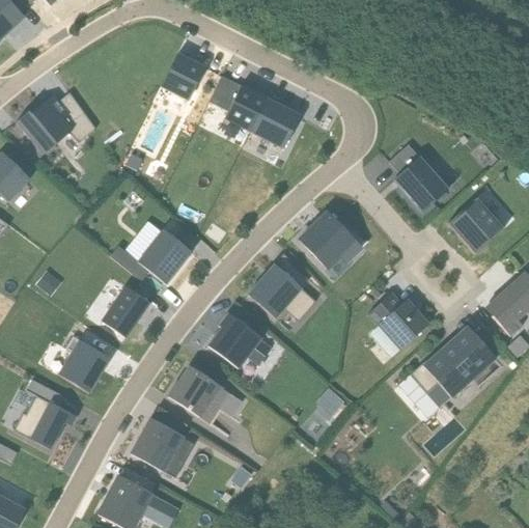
[(0,0),(0,38),(24,16),(8,0),(0,0)]
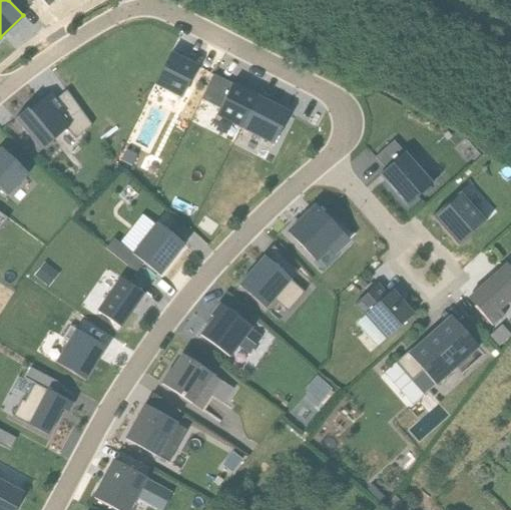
[(171,51),(155,83),(181,96),(197,64),(171,51)]
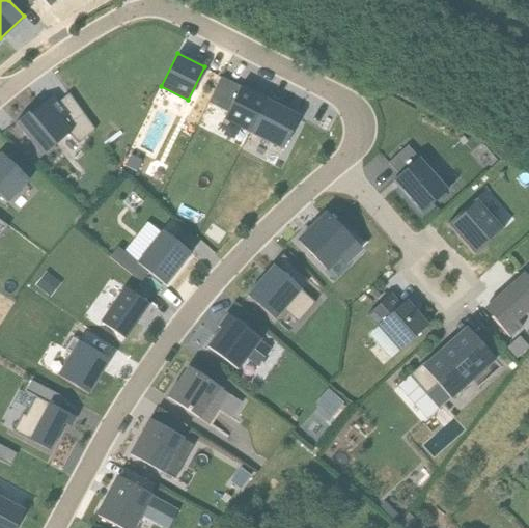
[(76,117),(83,111),(70,92),(58,102),(71,115),(76,117)]
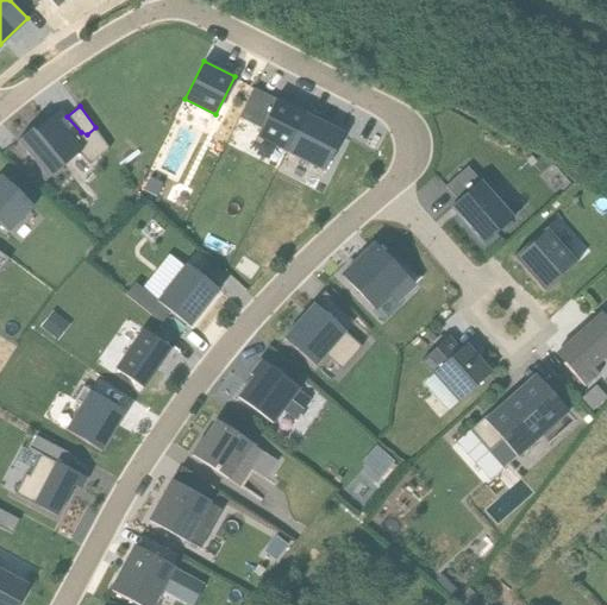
[(81,132),(67,117),(61,108),(36,130),(32,127),(18,139),(50,177),(80,151),(88,162),(110,146),(95,127),(87,134),(81,132)]
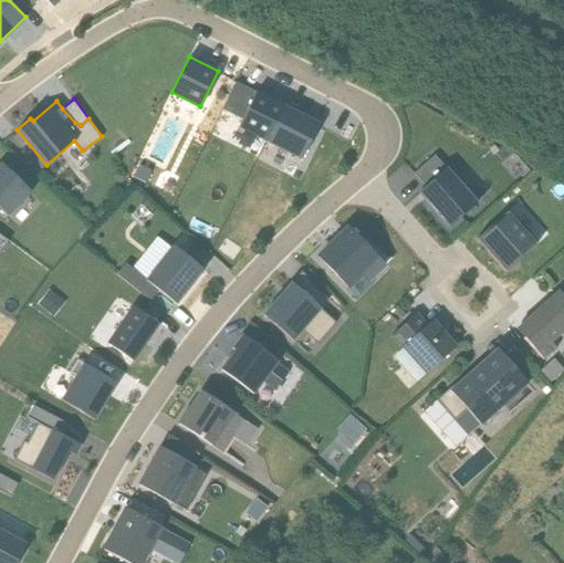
[(267,139),(302,157),(320,122),(284,104),(267,139)]
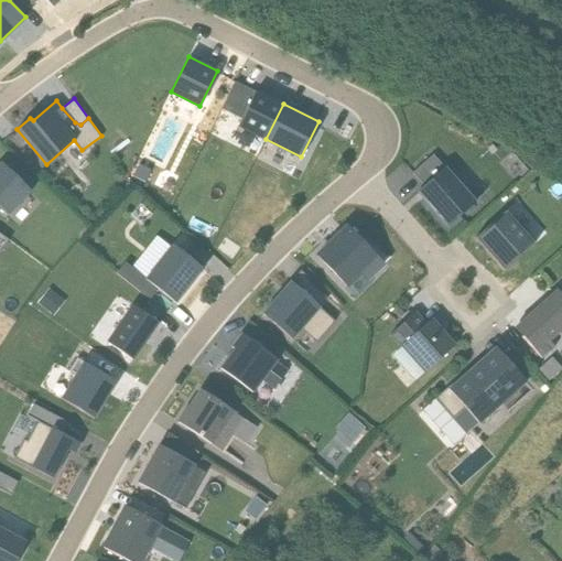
[(433,153),(413,171),(430,190),(423,196),(449,225),(476,201),(433,153)]
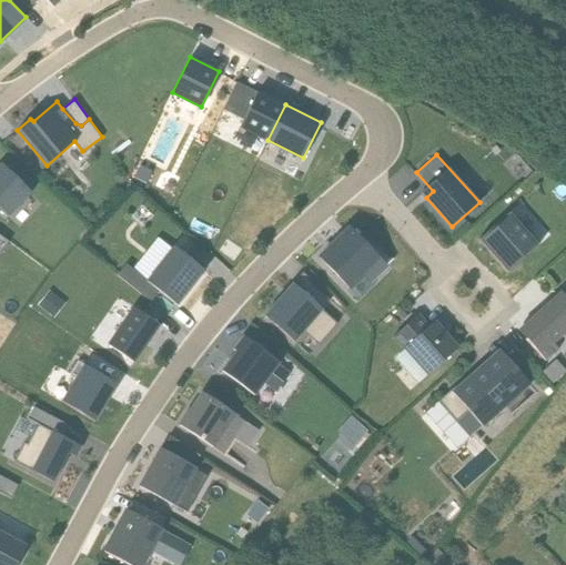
[(2,162),(0,163),(0,205),(9,215),(32,191),(2,162)]
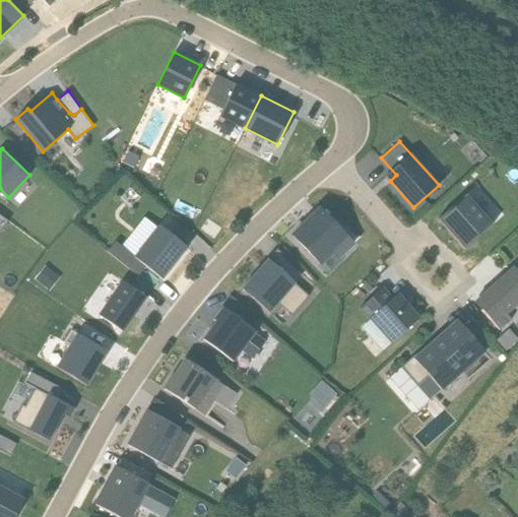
[(466,193),(439,217),(448,227),(447,228),(465,248),(493,223),(466,193)]
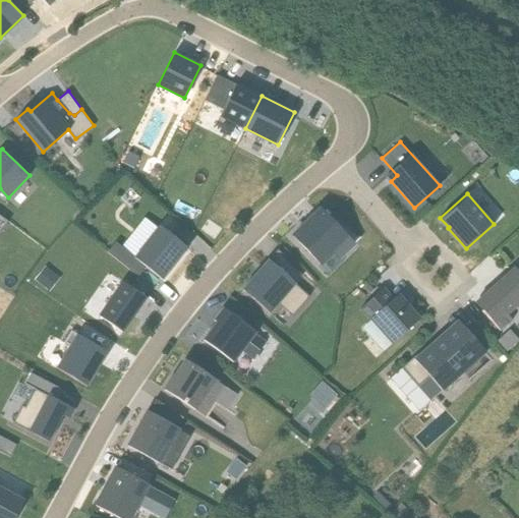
[(321,208),(293,234),(328,270),(354,243),(321,208)]
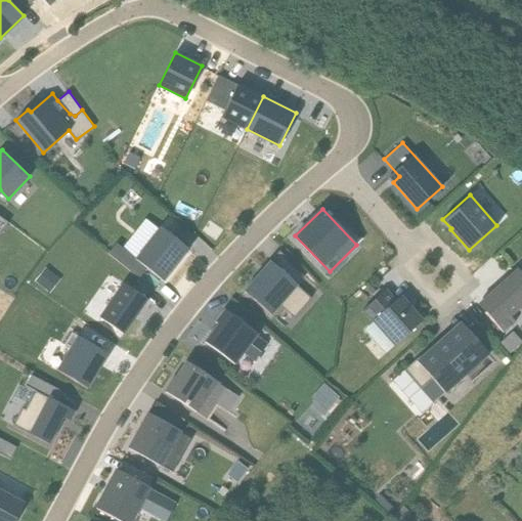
[(161,226),(135,258),(163,280),(188,249),(161,226)]
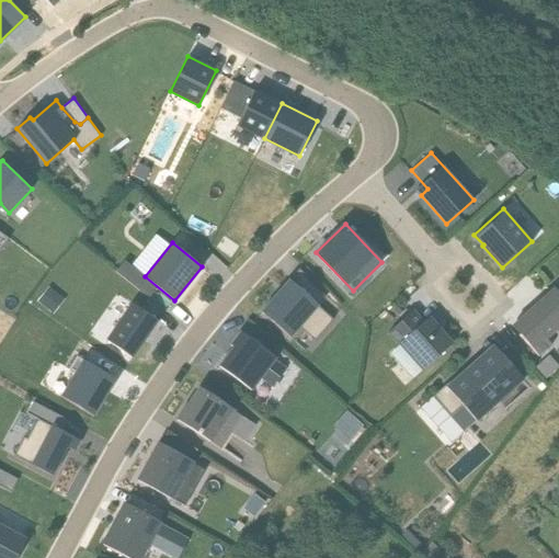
[(295,283),(319,304),(327,296),(299,266),(289,279),(295,283)]
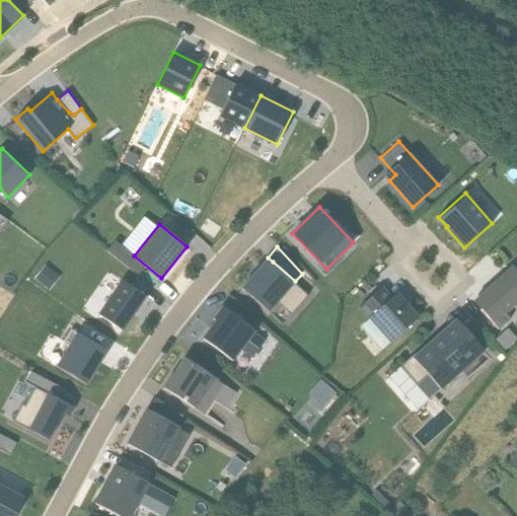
[(482,307),(481,308),(500,328),(511,318),(506,313),(515,305),(516,306),(516,261),(484,290),(498,306),(489,315),(482,307)]
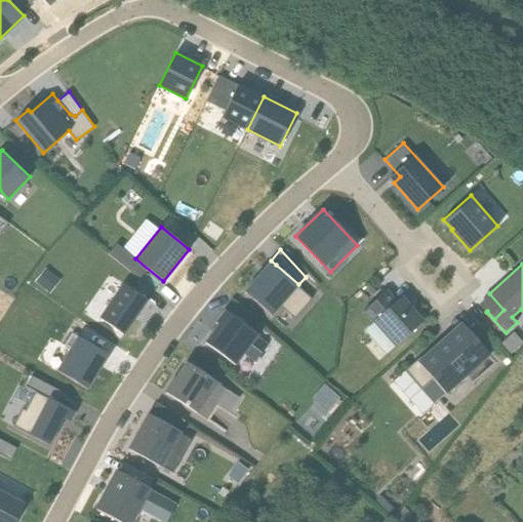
[(267,276),(262,271),(244,290),(273,316),(281,306),(295,318),(313,297),(298,284),(276,265),(267,276)]
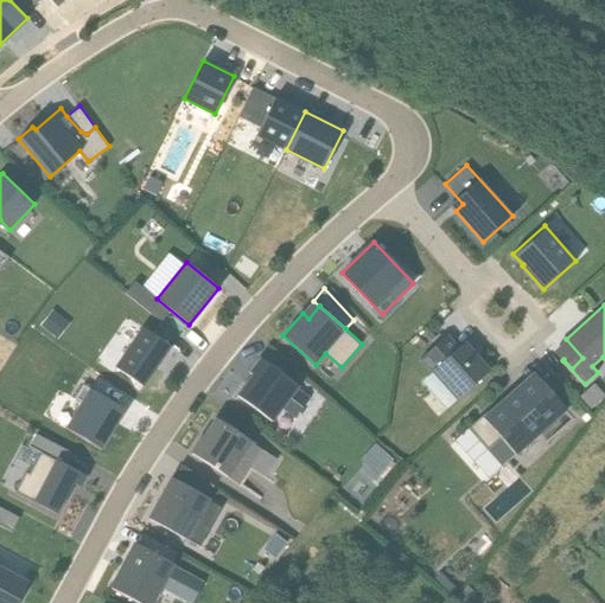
[(144,326),(115,366),(144,385),(171,346),(144,326)]
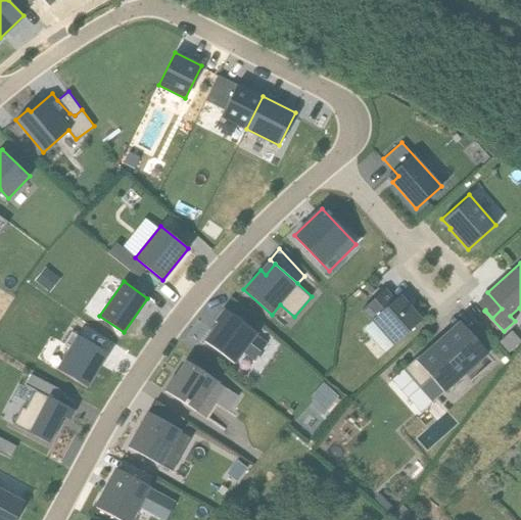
[(373,321),(393,344),(422,319),(399,294),(395,298),(385,288),(362,309),(373,321)]
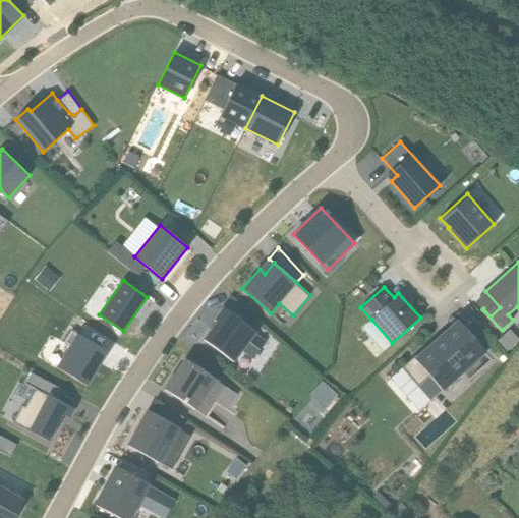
[(217,321),(204,339),(234,361),(243,350),(254,358),(267,341),(256,333),(257,331),(224,306),(215,319),(217,321)]
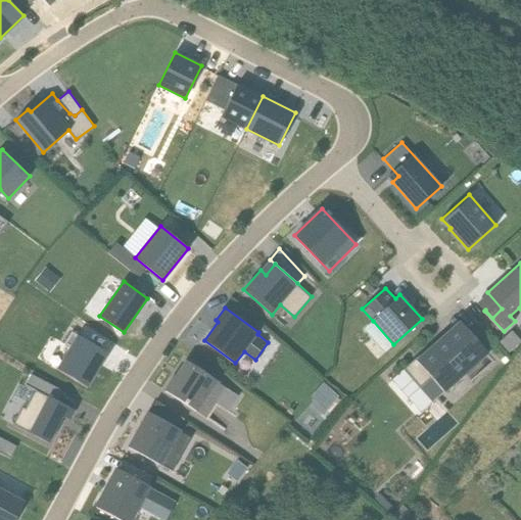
[(393,344),(373,321),(365,328),(385,351),(393,344)]
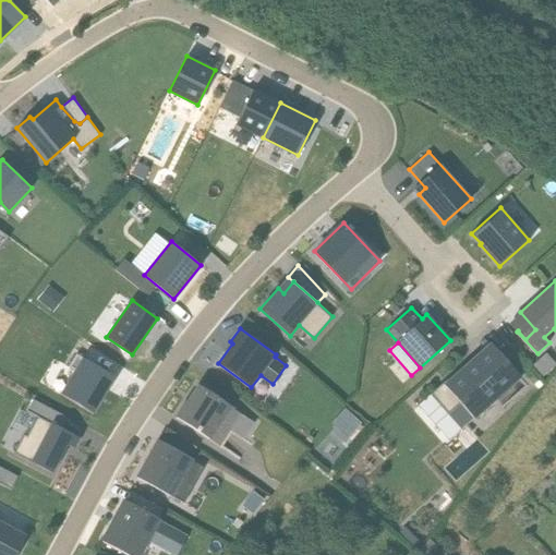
[(116,377),(74,352),(52,389),(94,413),(116,377)]
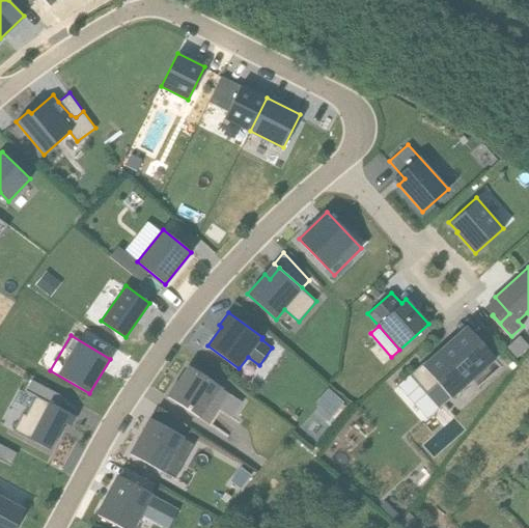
[(519,335),(507,345),(518,357),(528,349),(528,344),(519,335)]
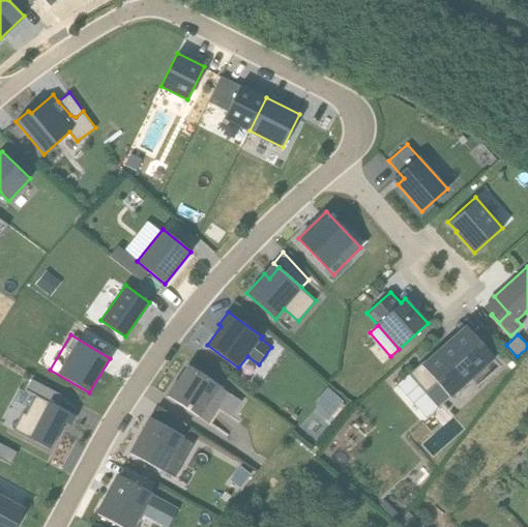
[(457,354),(446,342),(437,350),(436,349),(409,373),(439,407),(495,357),(476,337),(457,354)]
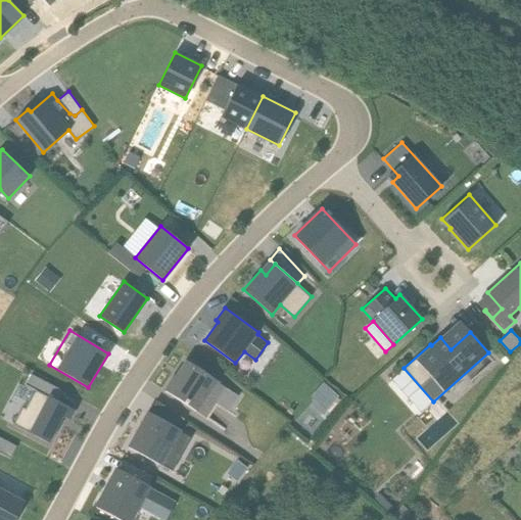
[(175,375),(166,390),(206,417),(227,386),(187,360),(177,376),(175,375)]
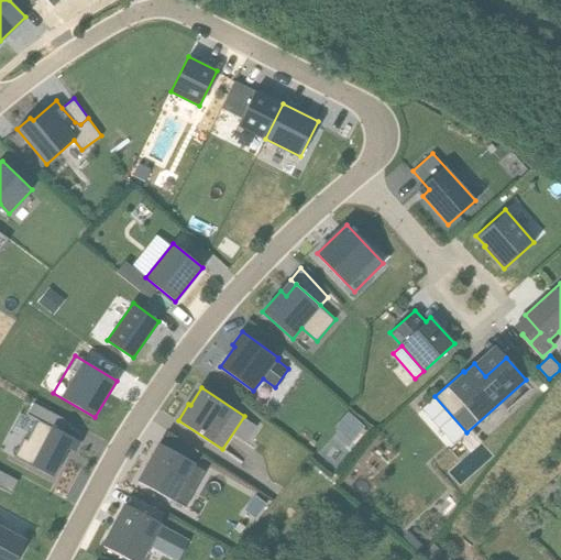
[(348,410),(334,426),(352,441),(365,425),(348,410)]
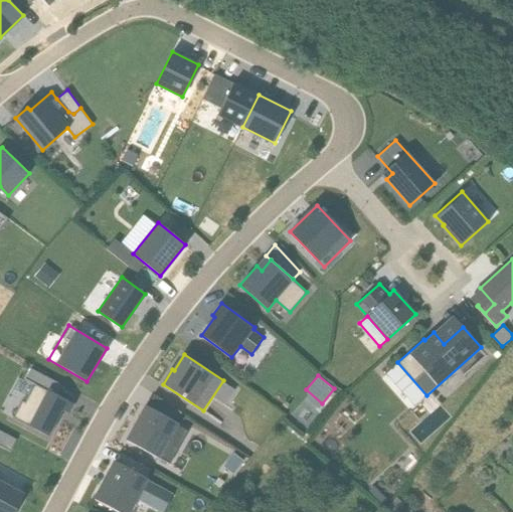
[(22,399),(13,416),(48,435),(61,408),(68,412),(73,402),(35,382),(25,400),(22,399)]
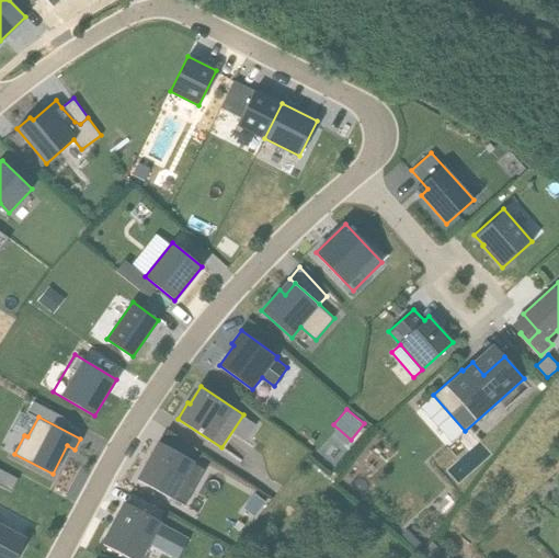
[(160,442),(192,459),(200,448),(169,429),(160,442)]
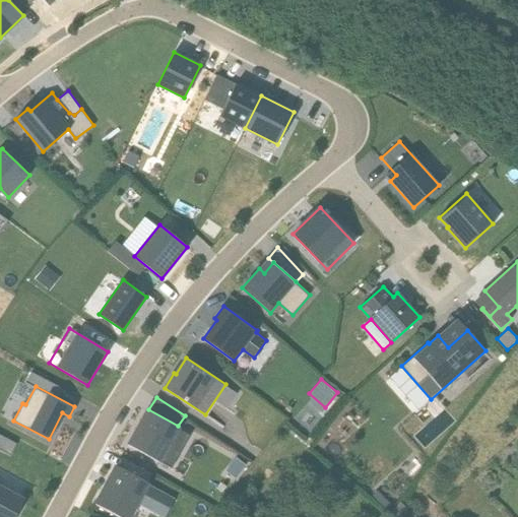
[(178,426),(148,409),(147,408),(128,444),(172,467),(190,433),(178,426)]
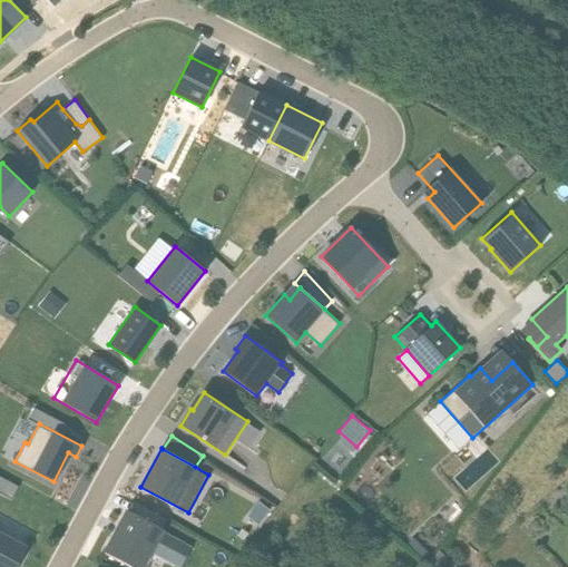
[(6,478),(0,488),(0,492),(11,499),(19,486),(6,478)]
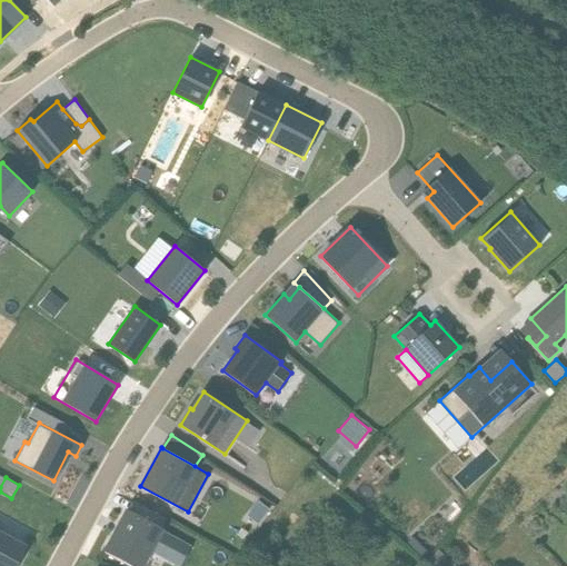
[(259,499),(248,515),(258,523),(269,508),(259,499)]
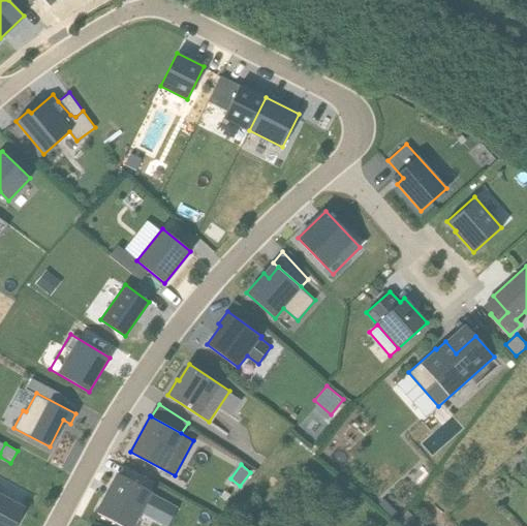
[(106,495),(97,512),(123,525),(133,525),(142,513),(166,525),(167,525),(179,505),(118,473),(112,486),(107,495),(106,495)]
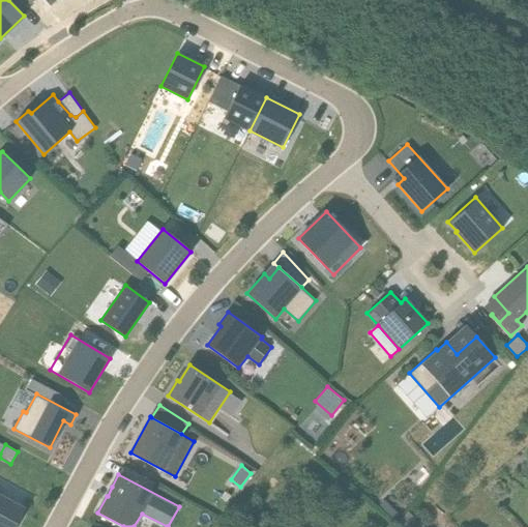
[(0,526),(15,526),(25,507),(0,494),(0,526)]
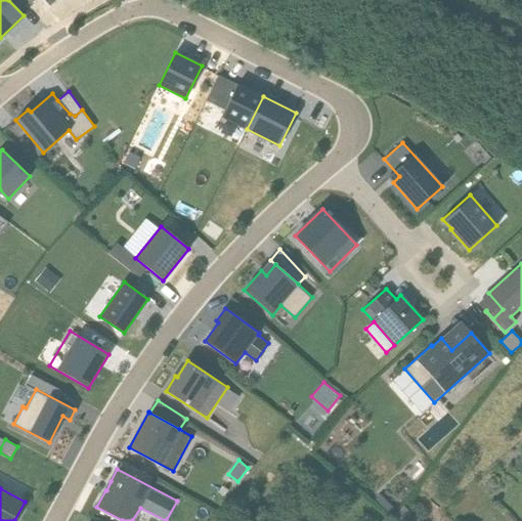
[(422,520),(404,506),(395,518),(398,520),(422,520)]
